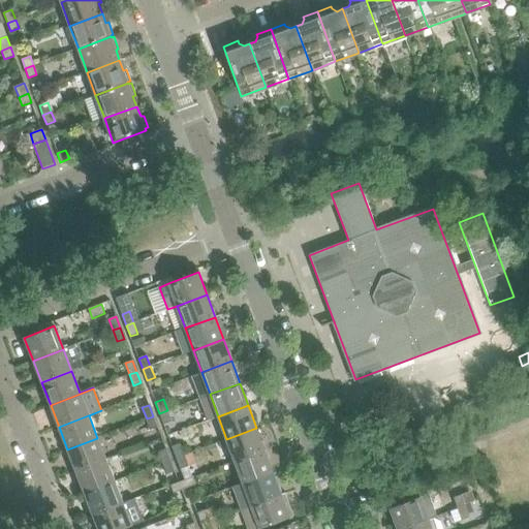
[(172,422),(167,410),(159,413),(163,425),(172,422)]
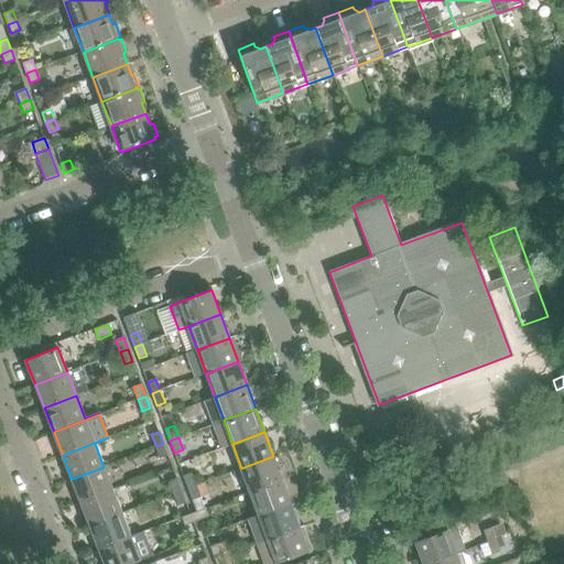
[(169,455),(163,444),(156,446),(161,458),(169,455)]
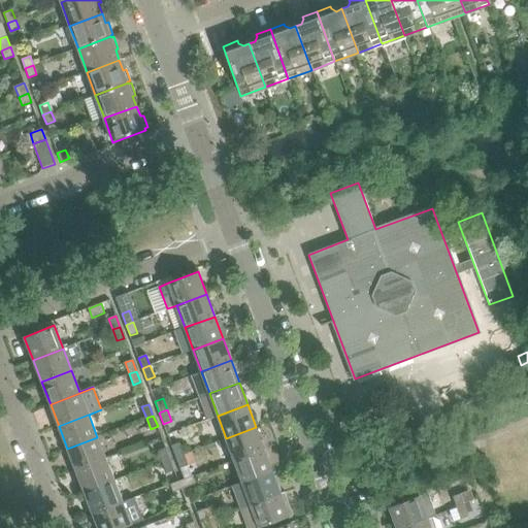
[(264,449),(256,427),(226,438),(234,460),(264,449)]
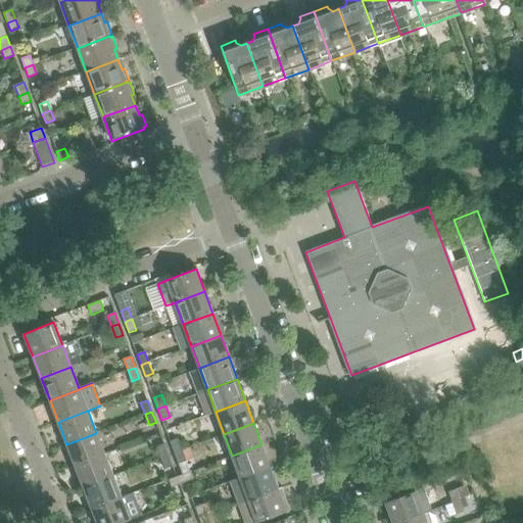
[(104,455),(96,433),(66,444),(76,466),(104,455)]
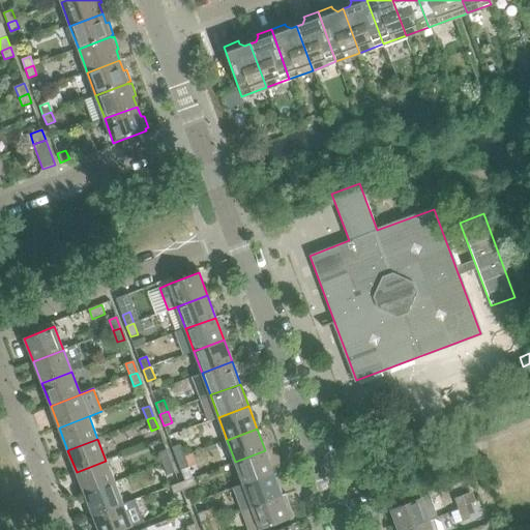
[(184,455),(180,444),(172,447),(176,459),(184,455)]
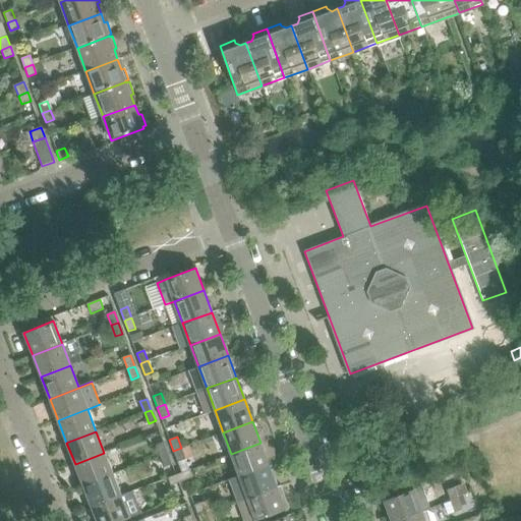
[(168,453),(164,443),(157,445),(161,456),(168,453)]
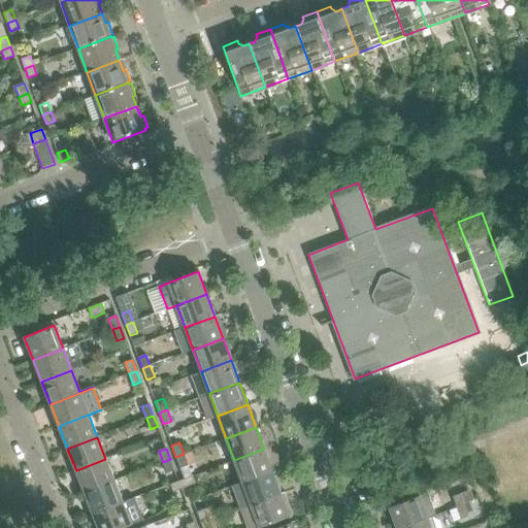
[(271,469),(264,449),(234,460),(242,481),(271,469)]
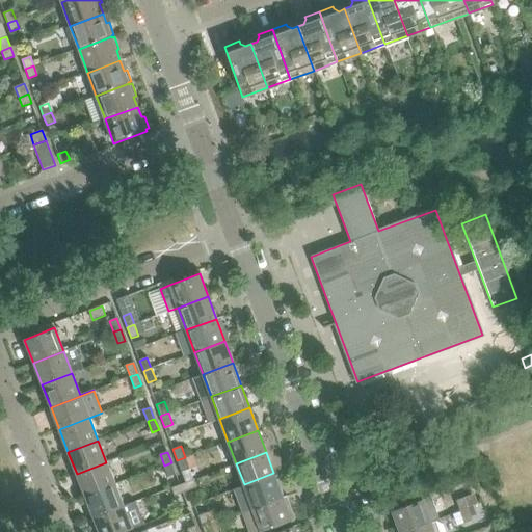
[(189,469),(185,457),(177,460),(181,472),(189,469)]
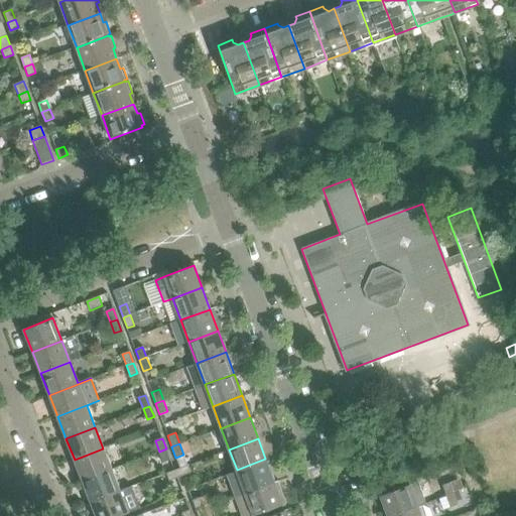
[(112,470),(103,448),(75,460),(83,481),(112,470)]
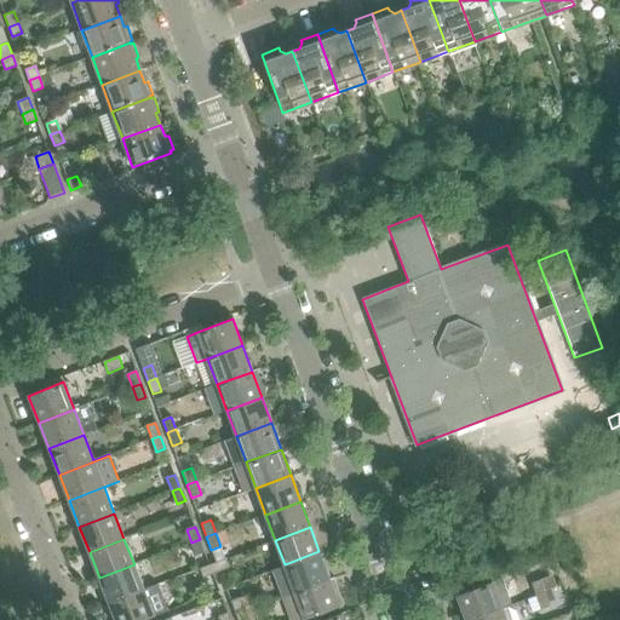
[(205,552),(200,539),(191,543),(196,556),(205,552)]
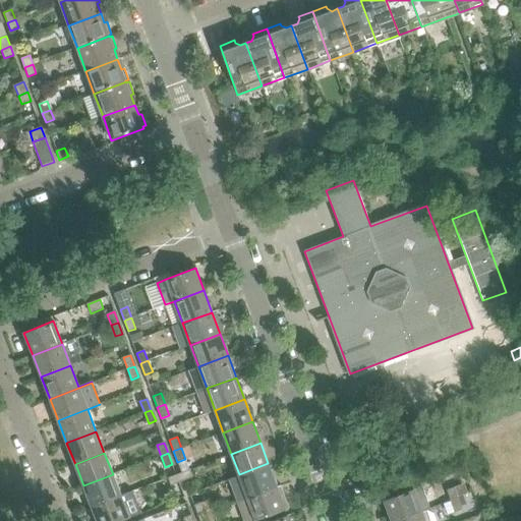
[(268,463),(239,474),(229,478),(237,502),(277,486),(268,463)]
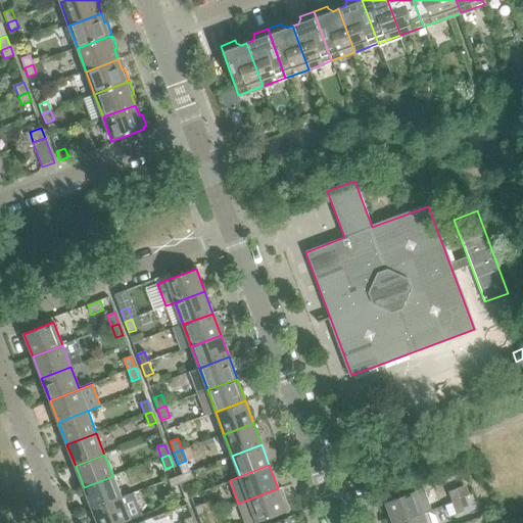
[(193,479),(190,472),(179,476),(182,483),(193,479)]
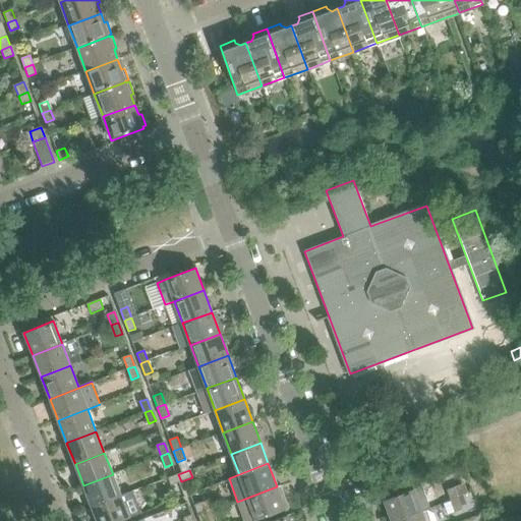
[(121,496),(113,474),(83,485),(92,508),(121,496)]
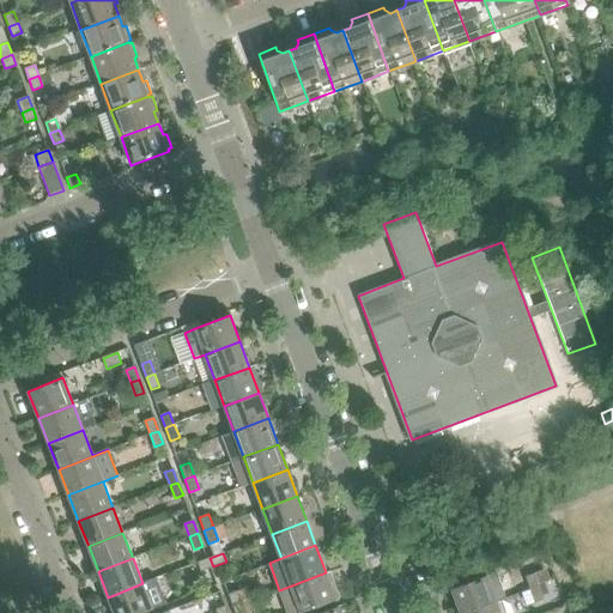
[(213,566),(210,558),(198,563),(201,571),(213,566)]
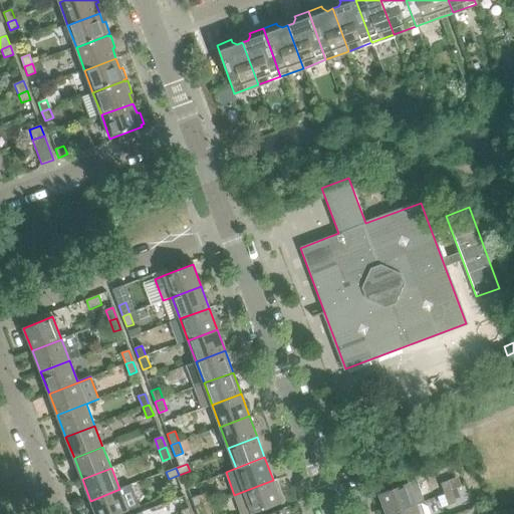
[(250,513),(285,501),(277,479),(273,480),(234,495),(241,513),(250,513)]
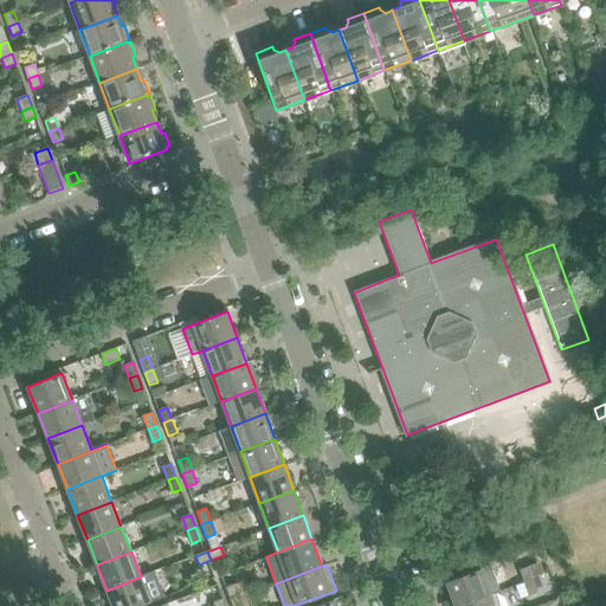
[(533,580),(529,567),(520,571),(524,584),(533,580)]
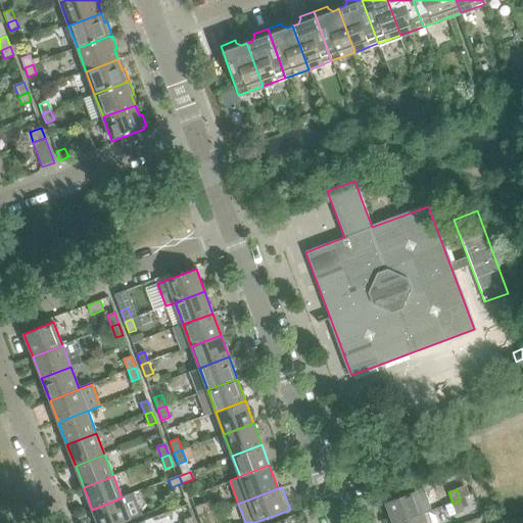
[(393,522),(423,512),(415,491),(385,503),(392,522),(393,522)]
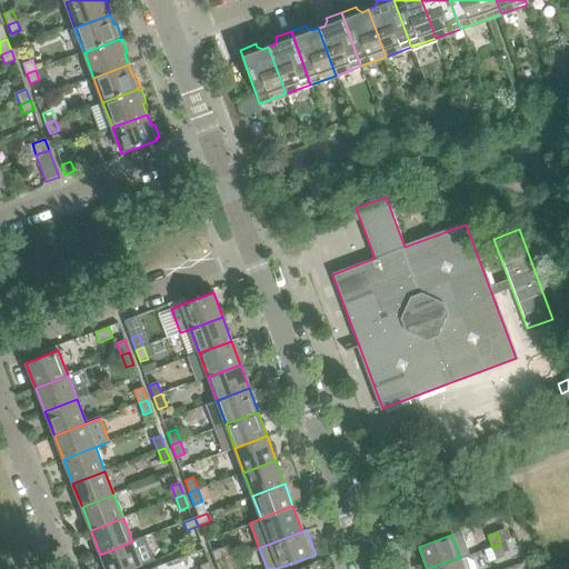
[(132,568),(141,566),(132,541),(100,555),(106,568),(132,568)]
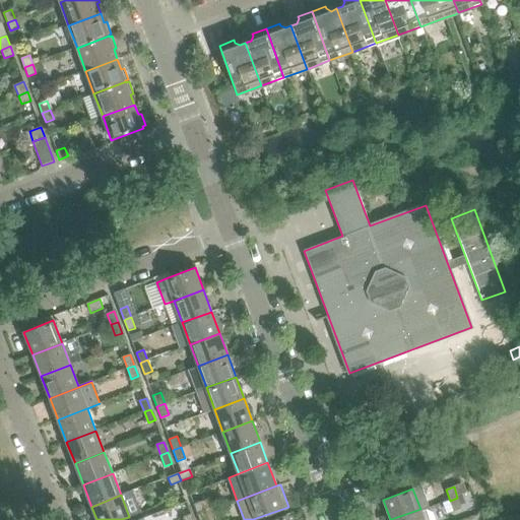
[(461,508),(457,498),(450,501),(454,511),(461,508)]
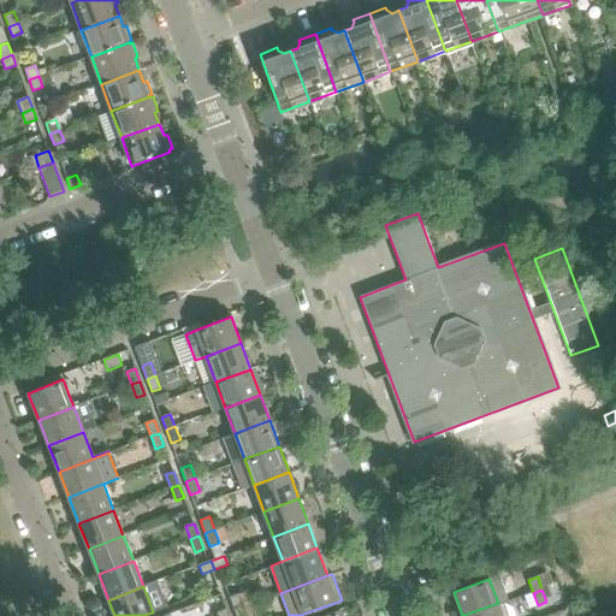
[(243,606),(238,594),(229,598),(234,610),(243,606)]
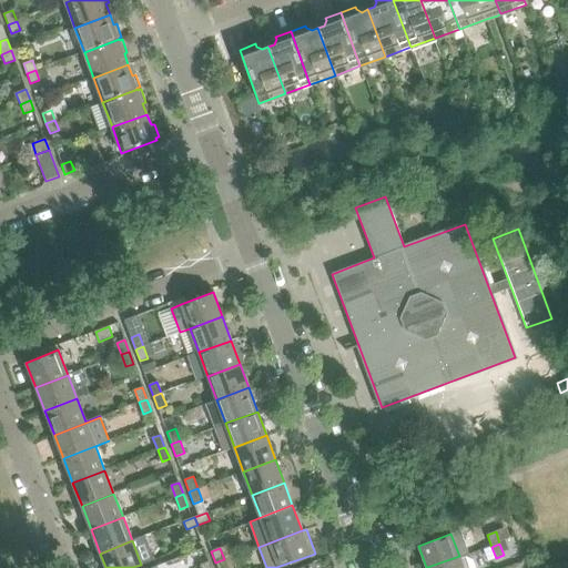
[(475,567),(473,560),(466,557),(459,559),(459,556),(427,567),(475,567)]
